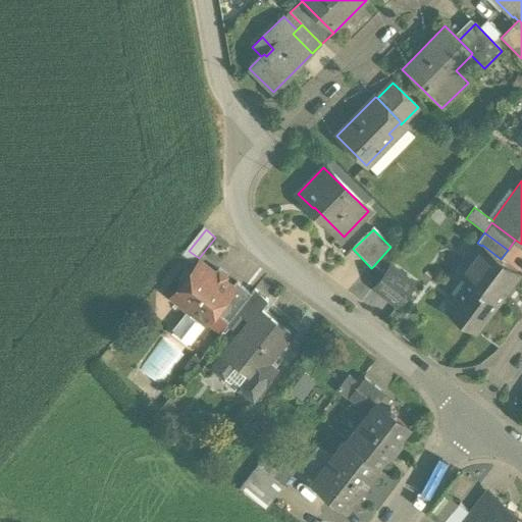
[(476,285),(463,304),(455,297),(446,309),(476,332),(504,294),(502,292),(517,271),(501,259),(482,245),(481,246),(460,274),(476,285)]
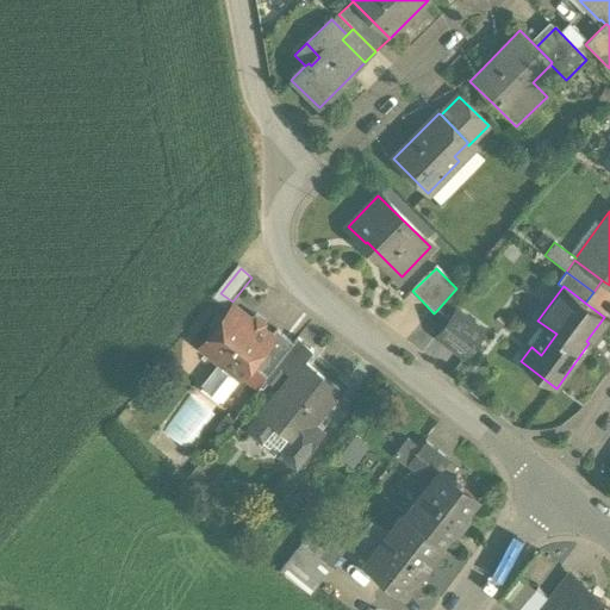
[(269,335),(232,305),(223,317),(222,316),(215,316),(210,322),(211,329),(212,331),(199,348),(238,378),(249,365),(272,336),(269,335)]
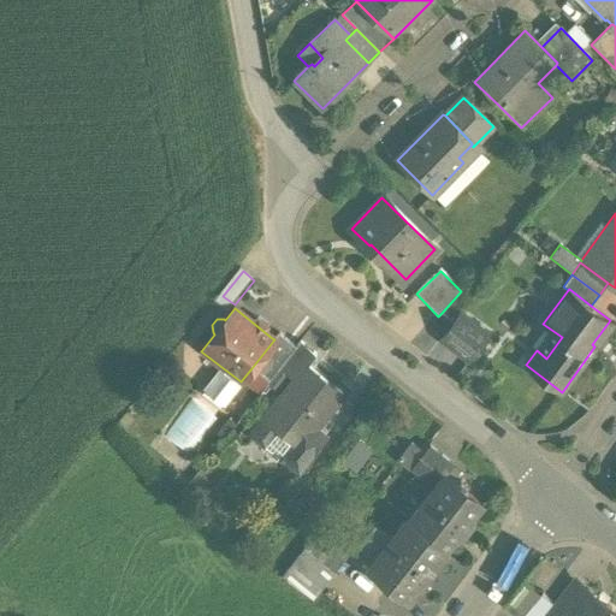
[(471,323),(460,314),(452,324),(440,339),(468,361),(487,336),(471,323)]
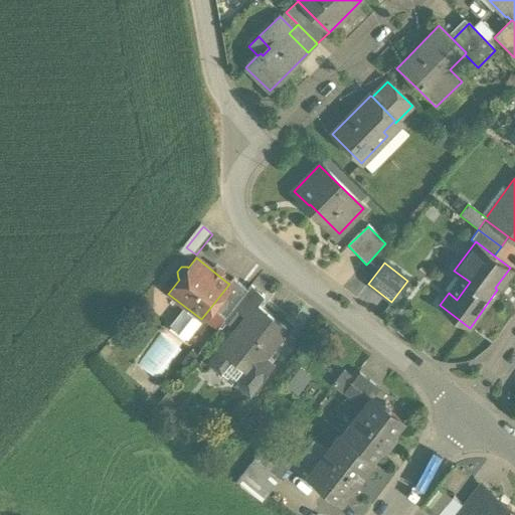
[(247,291),(231,278),(227,283),(229,284),(210,308),(224,319),(247,291)]
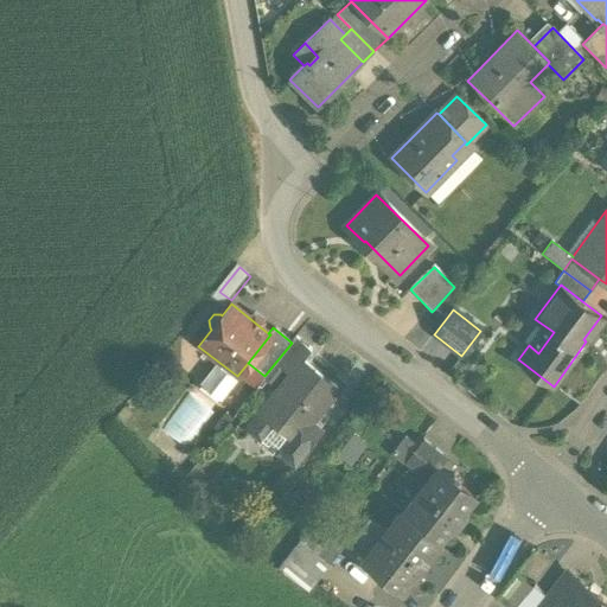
[(264,376),(264,377),(278,388),(300,359),(302,360),(311,350),(295,337),(292,343),(264,376)]
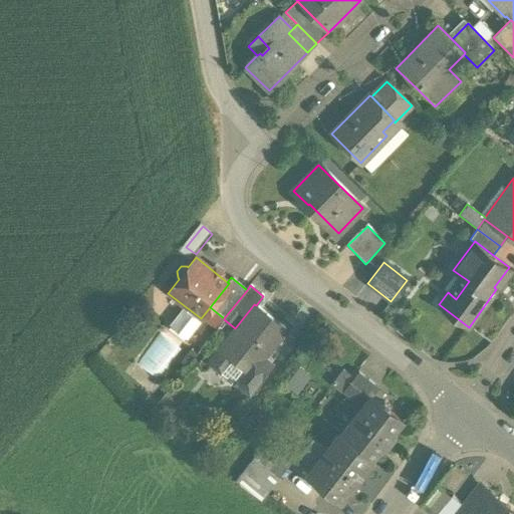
[(256,305),(254,304),(235,328),(220,348),(244,366),(259,379),(272,363),(264,357),(286,328),(256,305)]
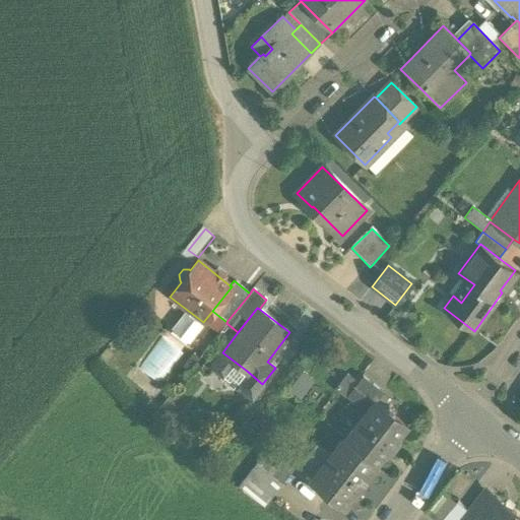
[(247,371),(222,352),(211,367),(235,385),(247,371)]
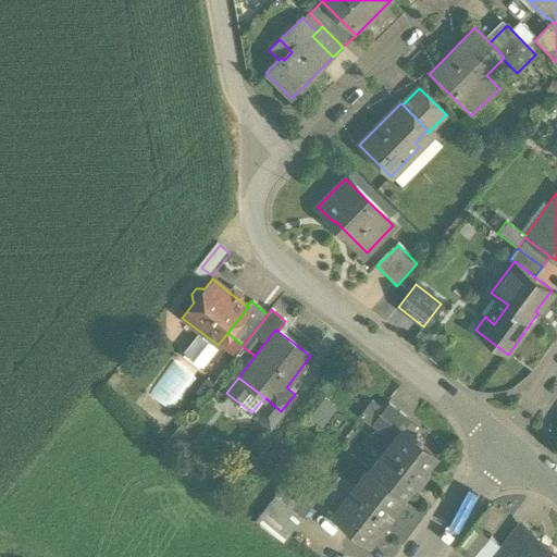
[(264,397),(251,412),(269,426),(281,411),(264,397)]
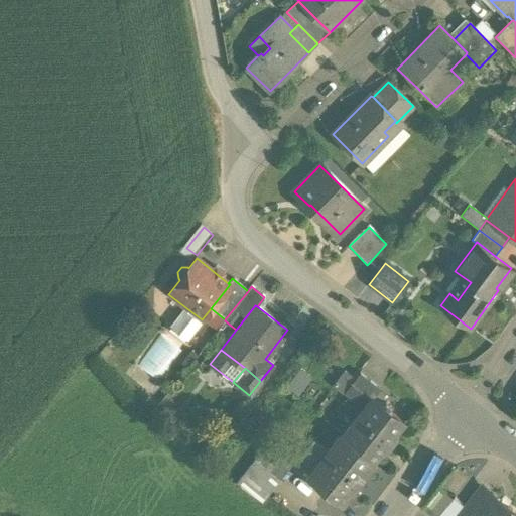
[(299,393),(310,374),(299,368),(288,387),(299,393)]
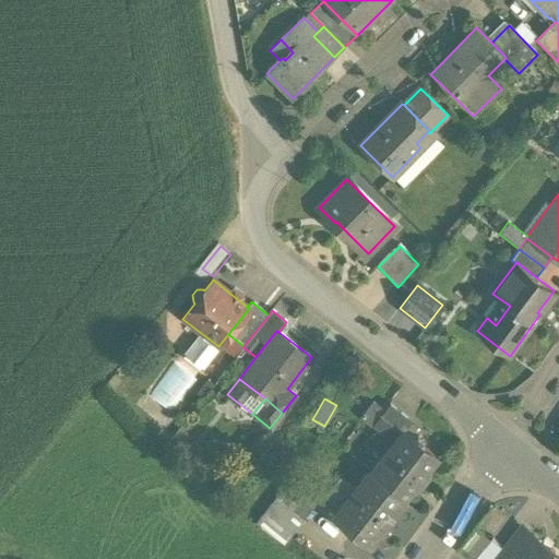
[(412,421),(389,404),(372,424),(394,441),(404,429),(405,430),(412,421)]
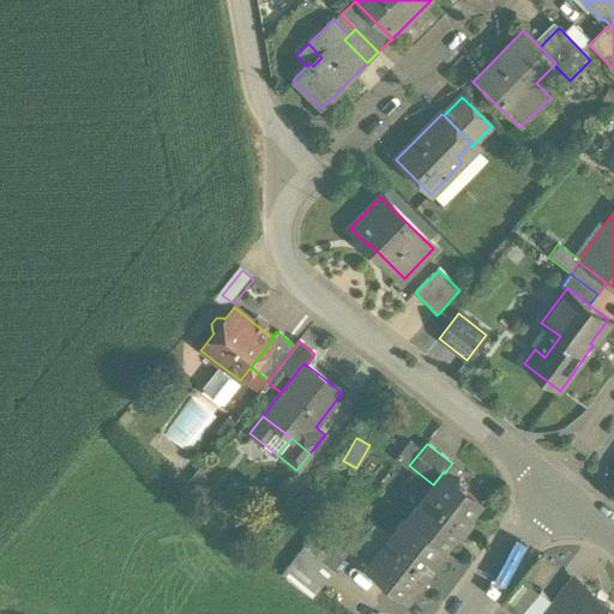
[(459,477),(452,479),(445,473),(444,471),(433,485),(426,494),(465,525),(470,519),(471,510),(480,500),(465,489),(465,482),(459,477)]
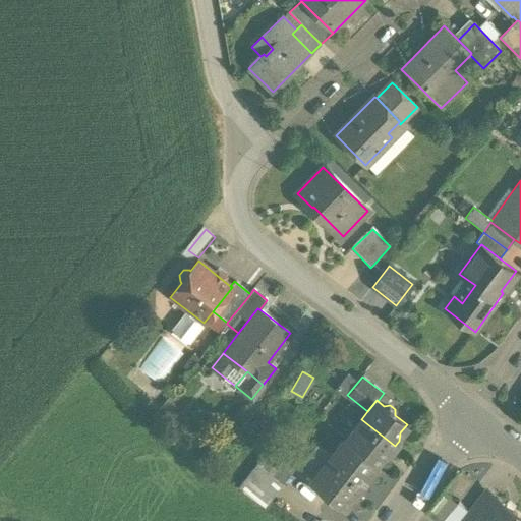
[(395,446),(361,419),(346,439),(377,462),(383,454),(391,451),(395,446)]
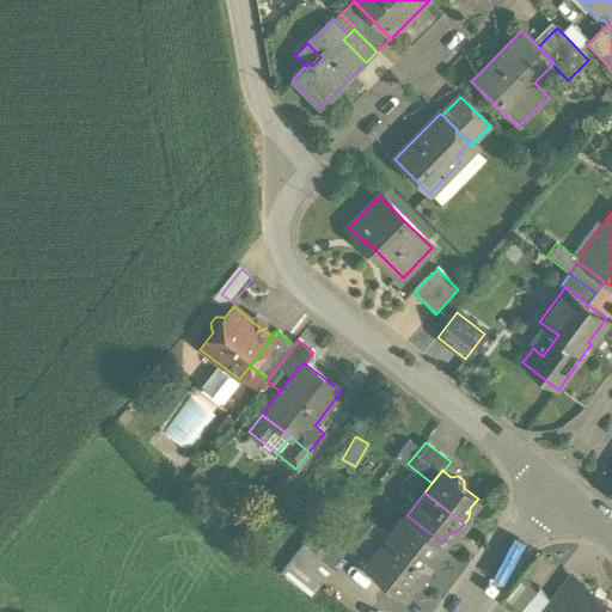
[(390,536),(366,565),(405,598),(446,546),(442,543),(407,515),(390,536)]
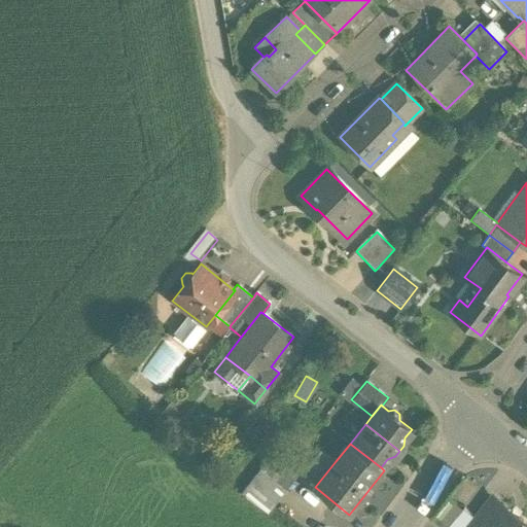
[(275,451),(242,493),(269,512),(301,471),(275,451)]
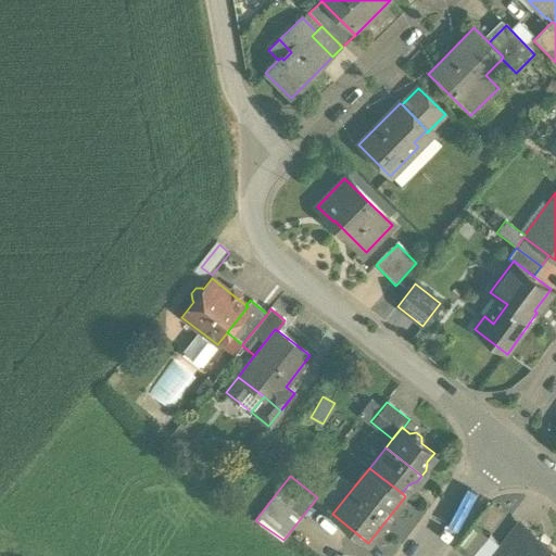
[(323,507),(332,514),(354,487),(345,479),(323,507)]
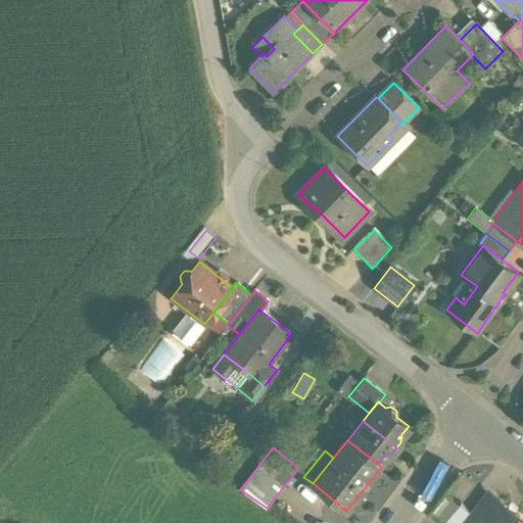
[(459,506),(444,493),(431,511),(445,522),(459,506)]
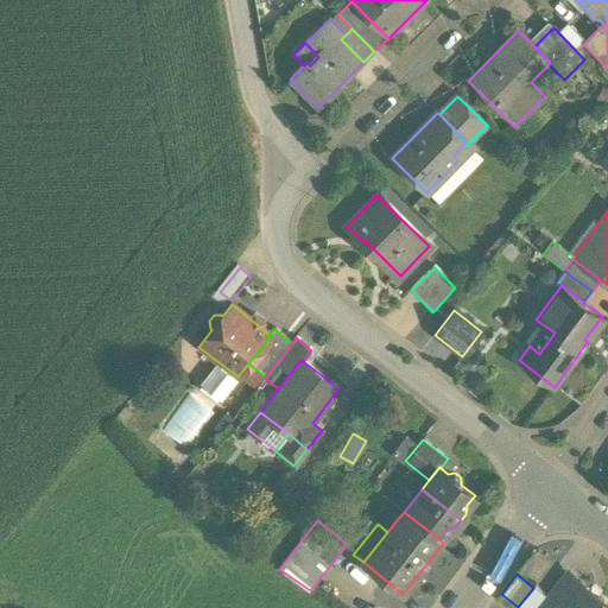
[(581,582),(570,574),(542,607),(607,607),(607,602),(581,582)]
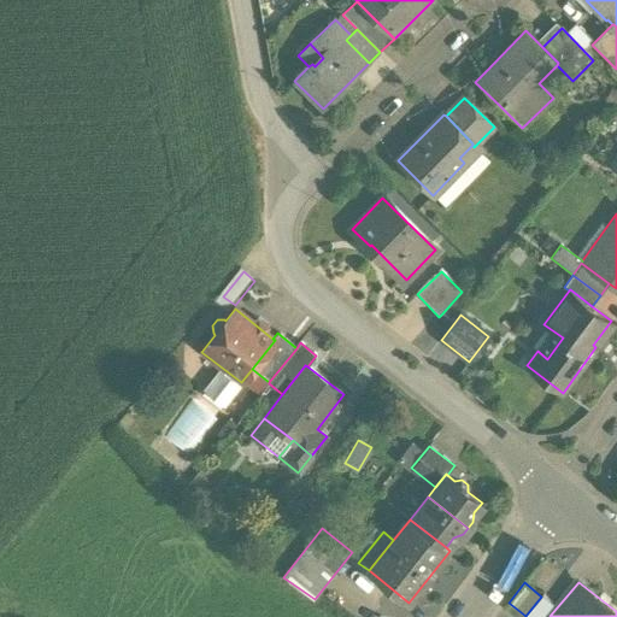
[(541,597),(526,616),(527,616),(541,616),(553,604),(542,595),(541,597)]
